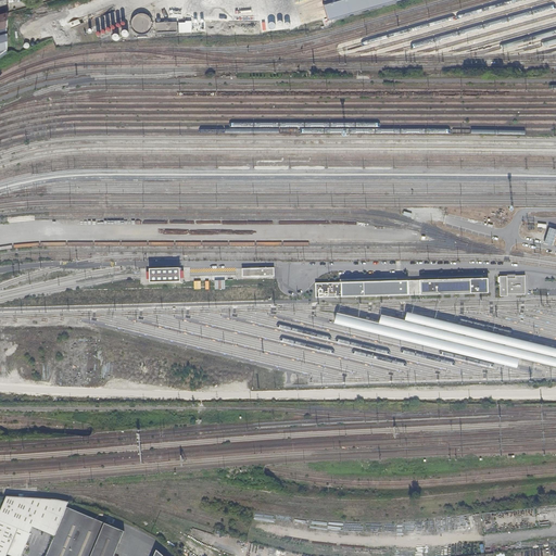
[(323,0),(329,22),(403,0),(323,0)]
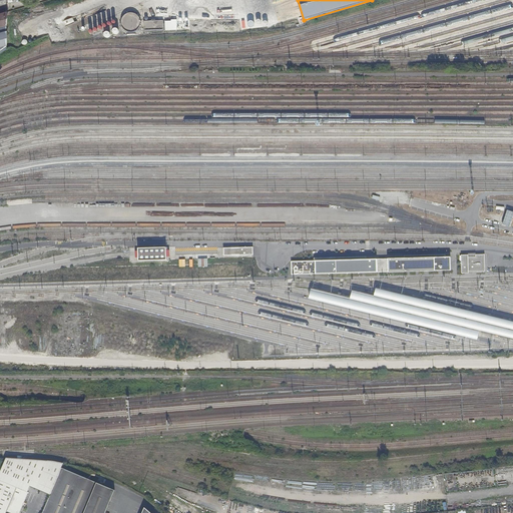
[(139,26),(139,24),(139,22),(139,21),(138,19),(137,18),(135,16),(133,16),(132,15),(130,15),(128,15),(126,16),(124,17),(123,18),(122,19),(121,21),(120,23),(120,25),(120,27),(121,28),(122,30),(123,31),(125,32),(126,33),(128,34),(130,34),(132,34),(133,33),(135,32),(137,31),(138,30),(139,28),(139,26)]
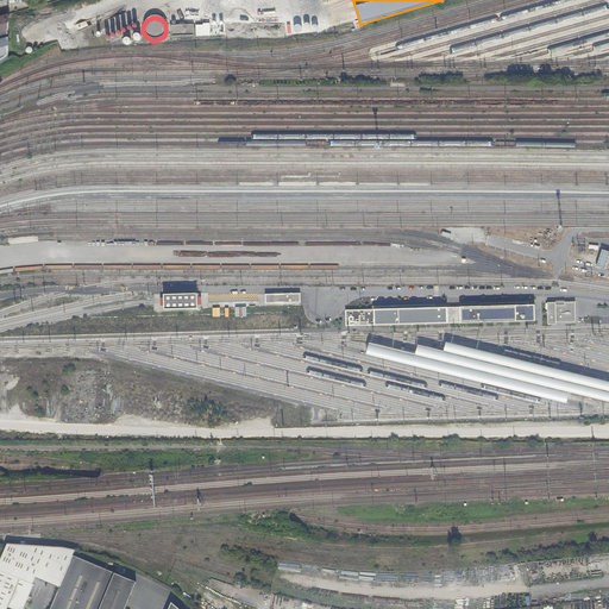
[(169,36),(193,35),(192,24),(183,24),(182,23),(177,23),(177,25),(168,25),(169,36)]
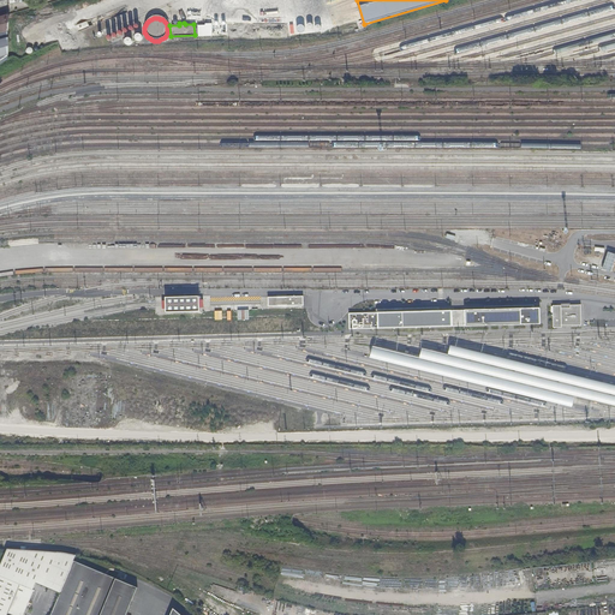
[(197,24),(197,37),(212,37),(212,24),(197,24)]
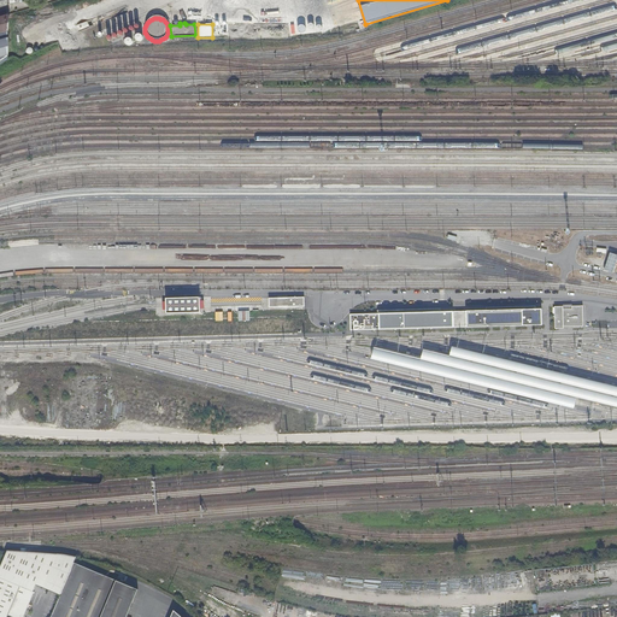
[(616,253),(609,252),(604,269),(612,272),(616,258),(616,253)]
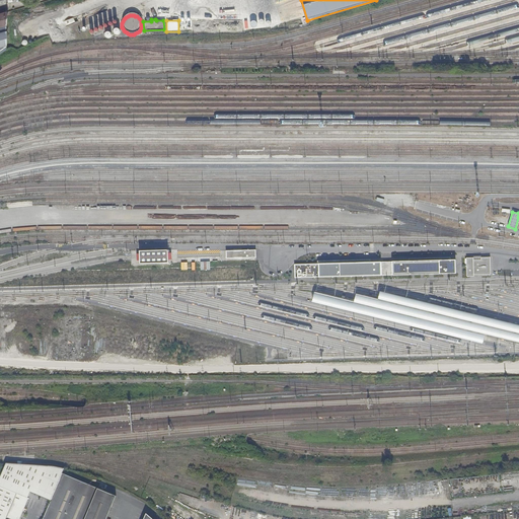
[(168,249),(139,250),(140,257),(140,263),(168,262),(168,256),(168,249)]
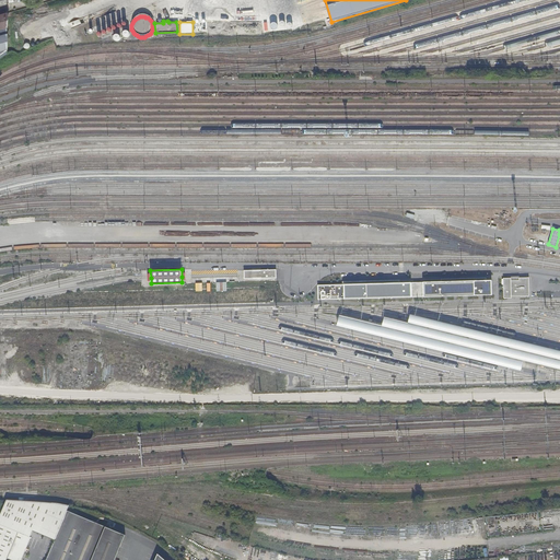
[(244,279),(277,278),(277,269),(244,270),(244,275),(244,279)]
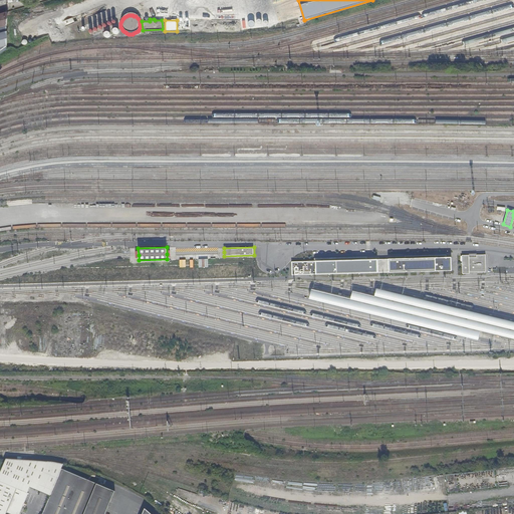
[(486,253),(461,255),(463,272),(487,272),(486,253)]
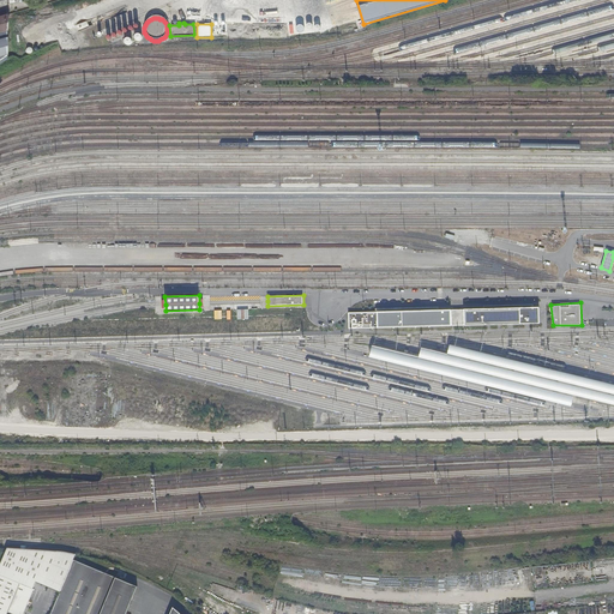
[(541,306),(349,313),(349,329),(541,323),(541,306)]
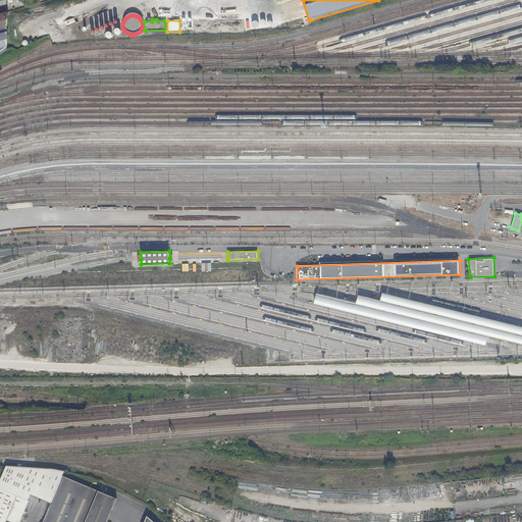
[(355,303),(315,293),(314,299),(313,303),(484,346),(485,340),(486,334),(521,344),(521,326),(381,293),(379,298),(379,300),(357,295),(356,299),(355,303)]
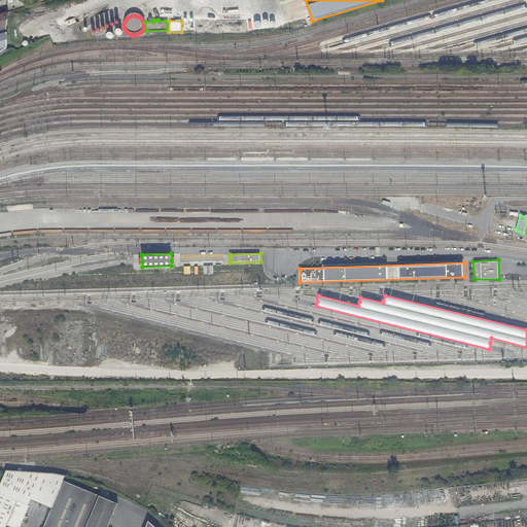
[(62,481),(64,476),(59,473),(47,473),(5,470),(0,482),(0,526),(4,526),(5,525),(9,526),(19,526),(28,505),(30,499),(50,508),(62,481)]
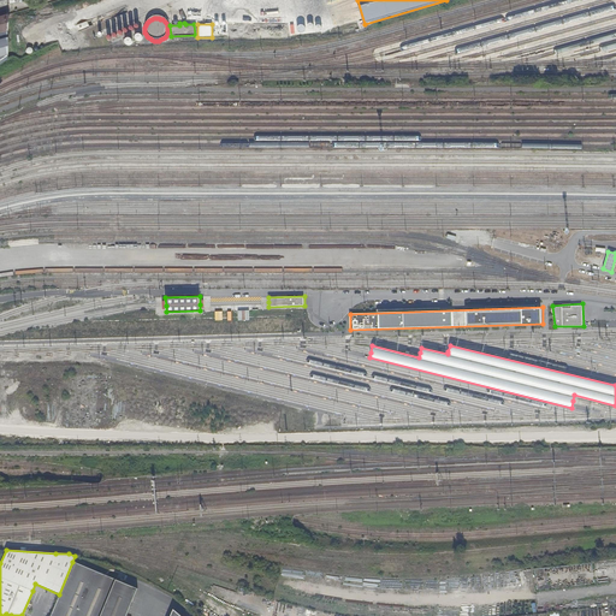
[(108,576),(72,562),(59,594),(49,615),(178,615),(172,611),(170,615),(124,615),(136,588),(108,576)]
